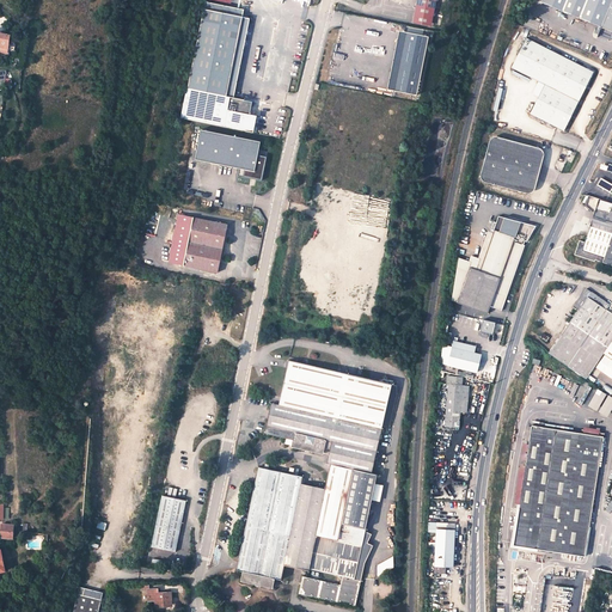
[(432,26),(435,0),(416,0),(412,23),(432,26)]
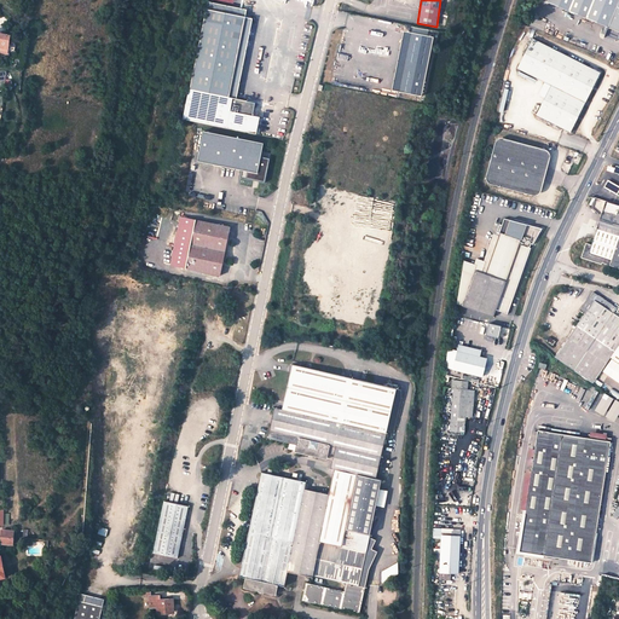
[(618,0),(548,0),(548,3),(608,27),(609,24),(618,28),(618,0)]
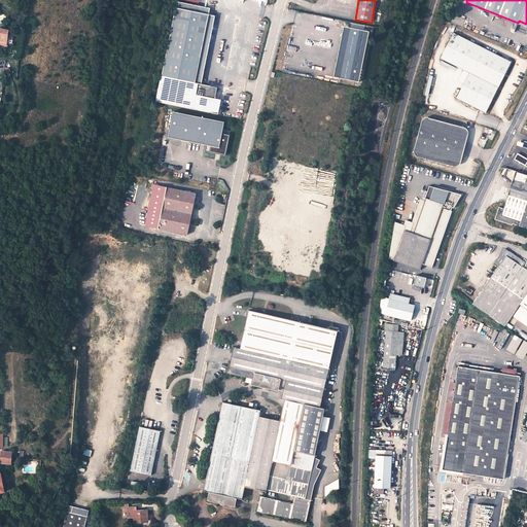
[(176,1),(175,7),(208,14),(209,8),(176,1)]
